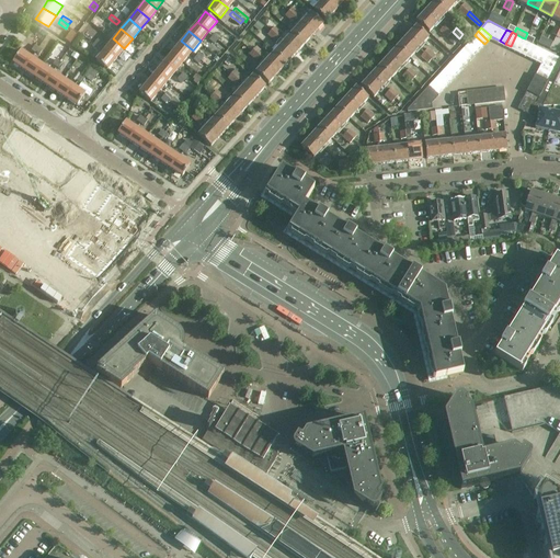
[(526,38),(527,40),(533,42),(536,36),(528,33),(526,38)]
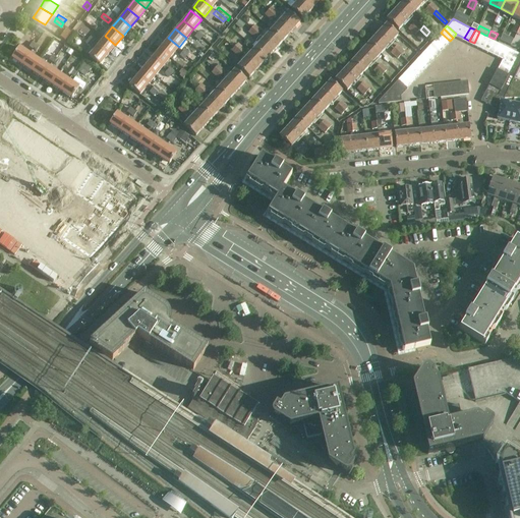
[(474,43),(478,46),(484,35),(479,32),(474,43)]
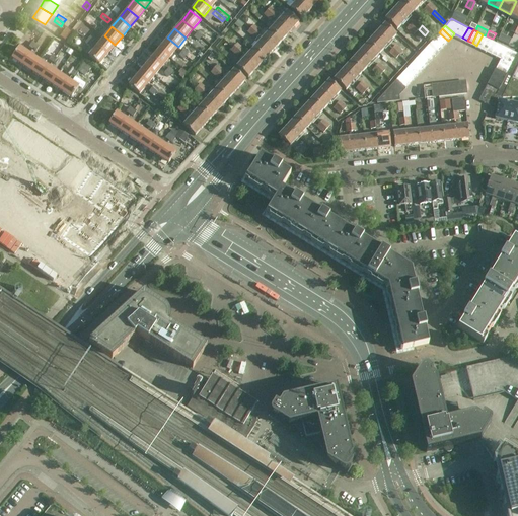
[(444,45),(448,41),(439,32),(435,37),(444,45)]
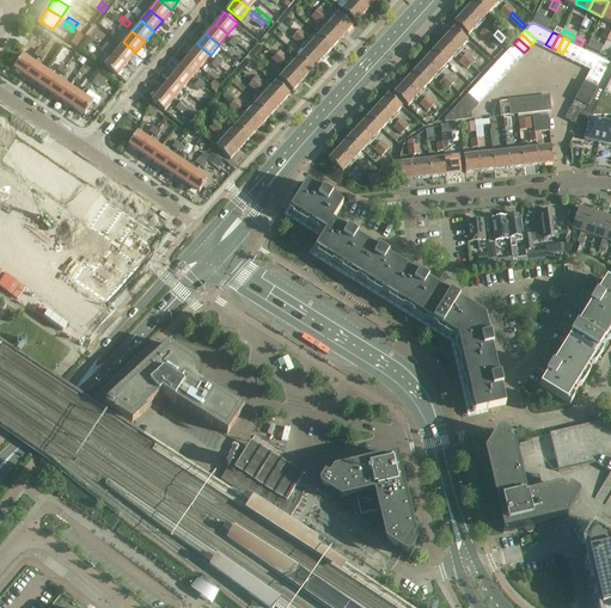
[(562,54),(568,56),(575,43),(574,42),(573,42),(569,41),(562,54)]
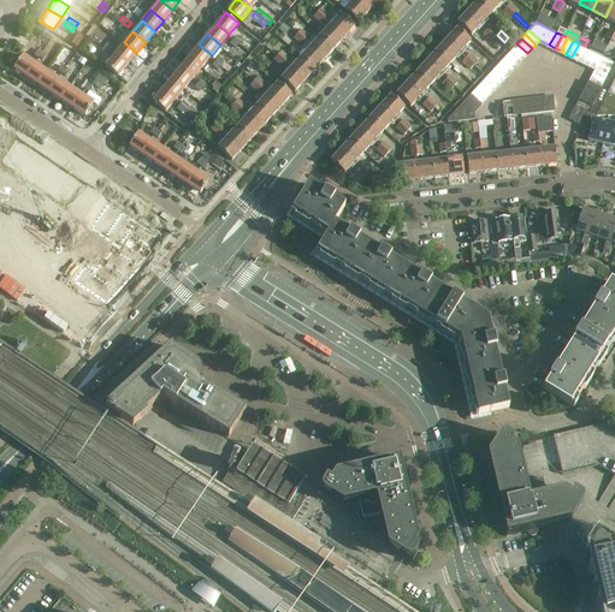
[(136,53),(124,42),(116,53),(128,63),(136,53)]
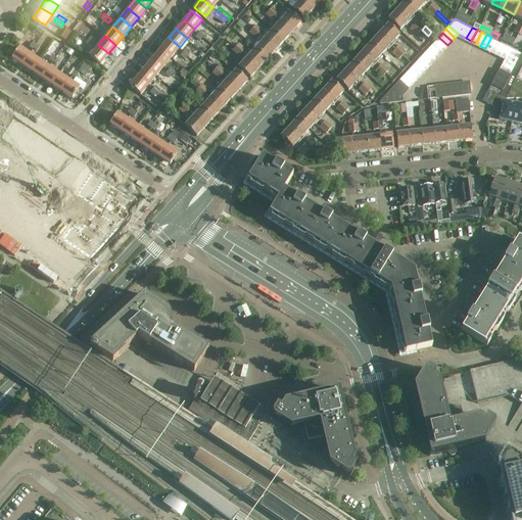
[(443,49),(447,45),(438,37),(434,41),(443,49)]
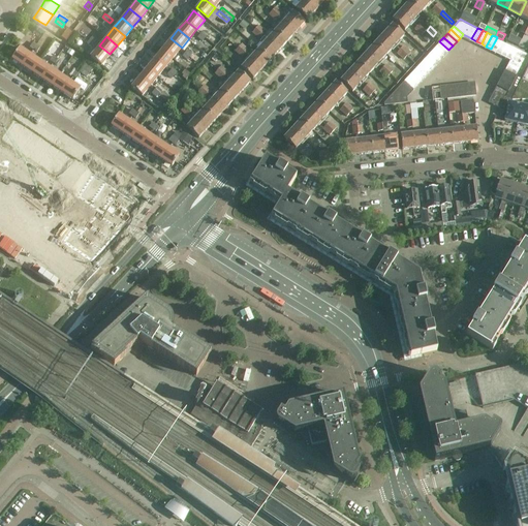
[(491,49),(496,52),(502,39),(497,37),(491,49)]
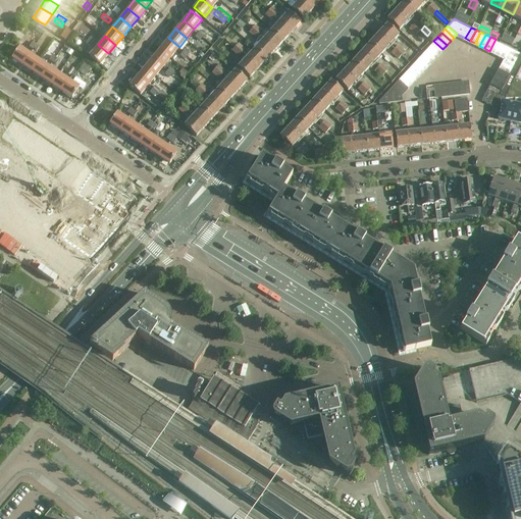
[(179,47),(168,38),(161,47),(171,56),(179,47)]
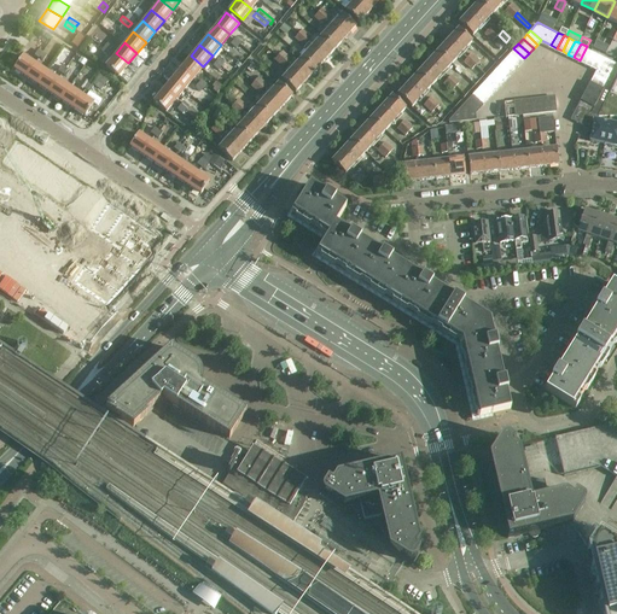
[(587,46),(580,60),(586,63),(593,50),(587,46)]
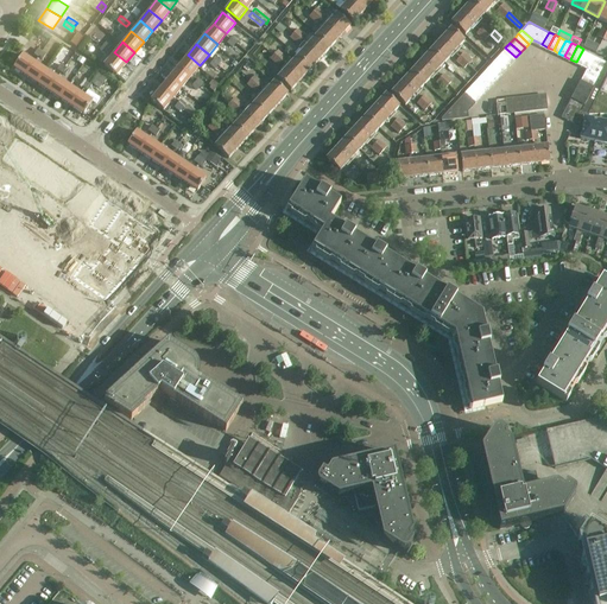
[(512,62),(516,57),(505,48),(501,52),(512,62)]
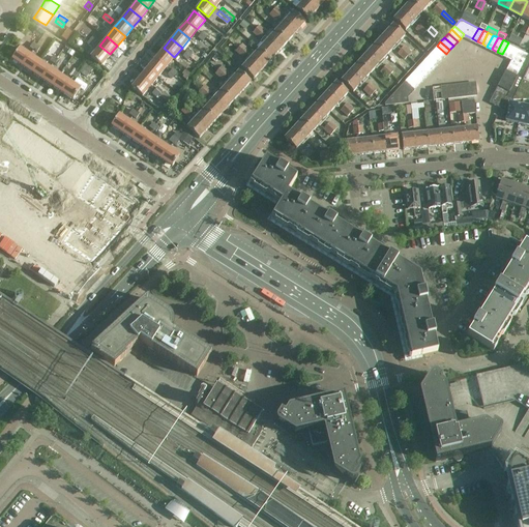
[(502,54),(507,56),(513,45),(508,42),(502,54)]
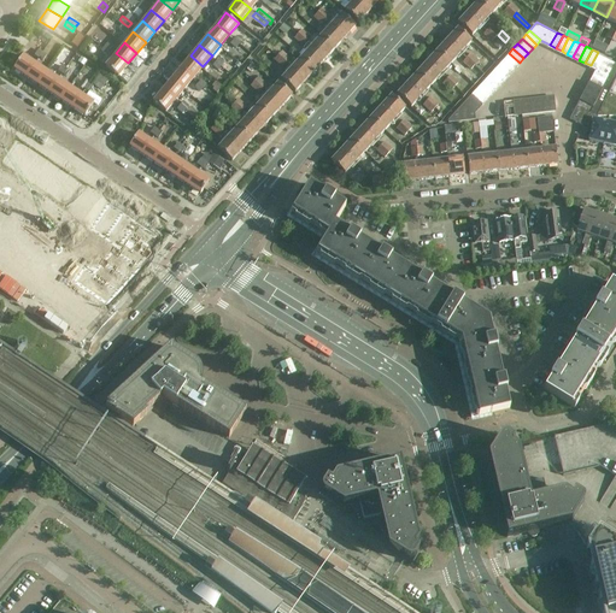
[(591,65),(596,69),(604,54),(598,52),(591,65)]
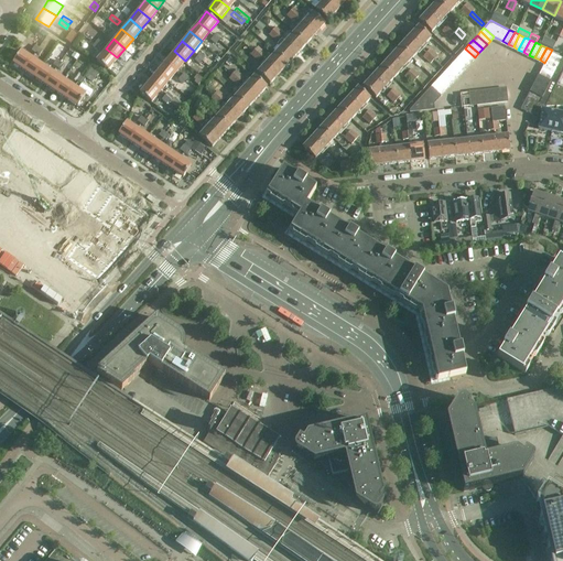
[(24,68),(33,55),(22,49),(13,61),(24,68)]
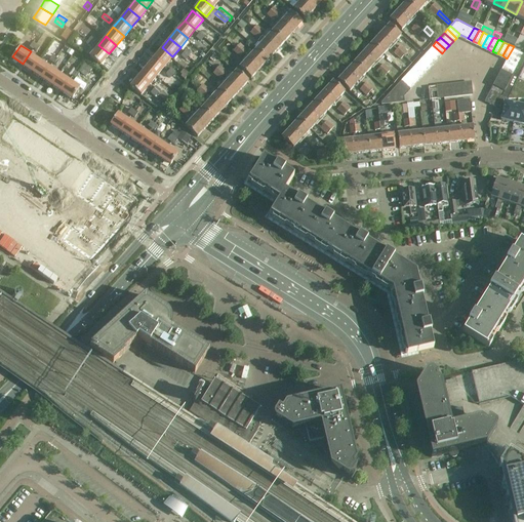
[(109,53),(98,45),(90,54),(102,64),(109,53)]
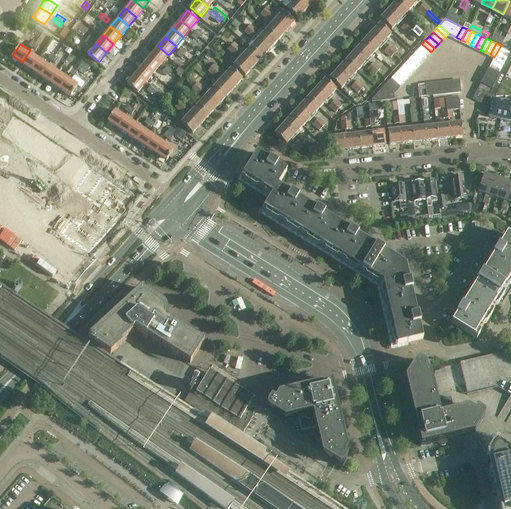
[(427,56),(431,52),(422,44),(418,48),(427,56)]
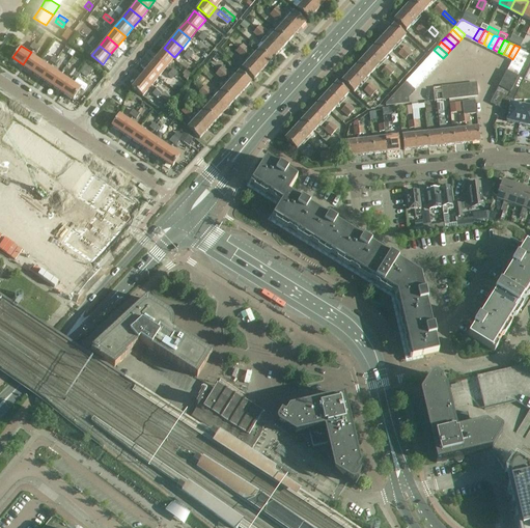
[(512,59),(510,64),(522,70),(529,55),(529,52),(520,47),(512,59)]
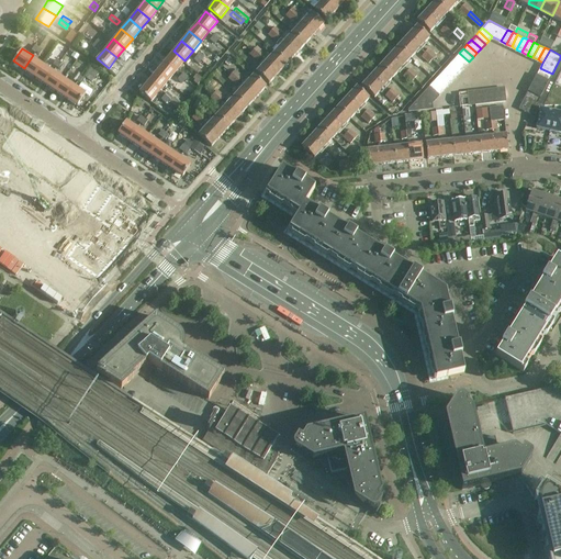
[(184,60),(174,51),(165,60),(177,70),(184,60)]
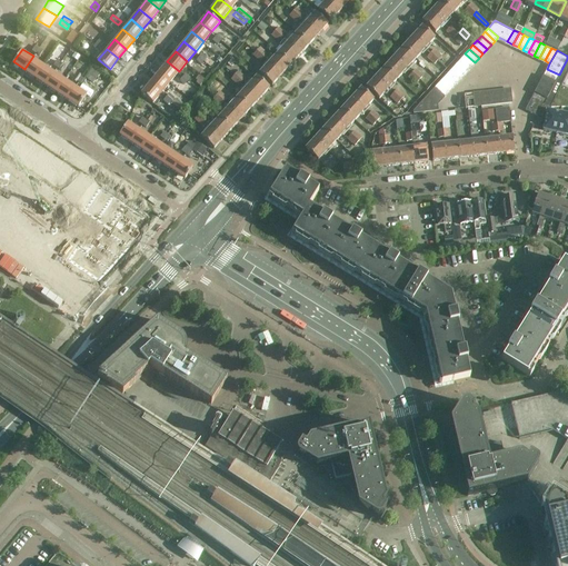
[(470,67),(475,62),(465,53),(460,58),(470,67)]
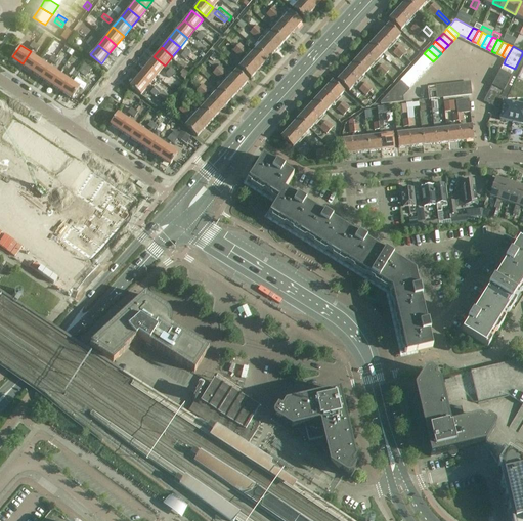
[(33,70),(41,58),(31,51),(23,63),(33,70)]
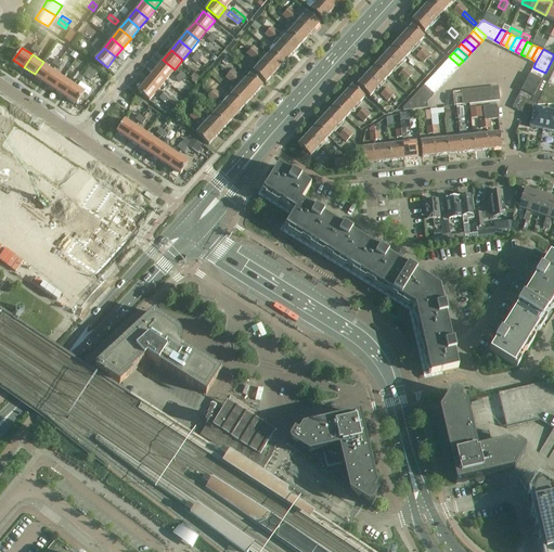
[(455,69),(459,65),(449,56),(446,61),(455,69)]
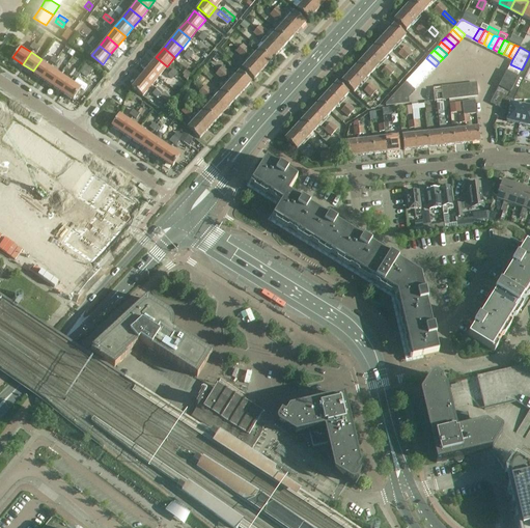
[(509,92),(508,94),(510,95),(514,98),(525,98),(529,98),(529,55),(522,70),(519,75),(517,79),(517,80),(513,85),(510,90),(509,92)]
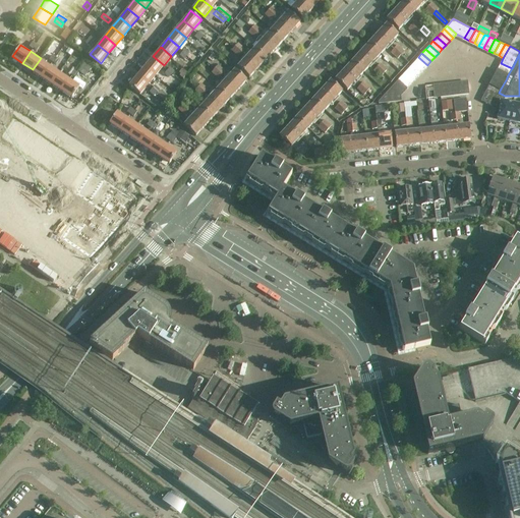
[(164,65),(153,56),(146,65),(156,74),(164,65)]
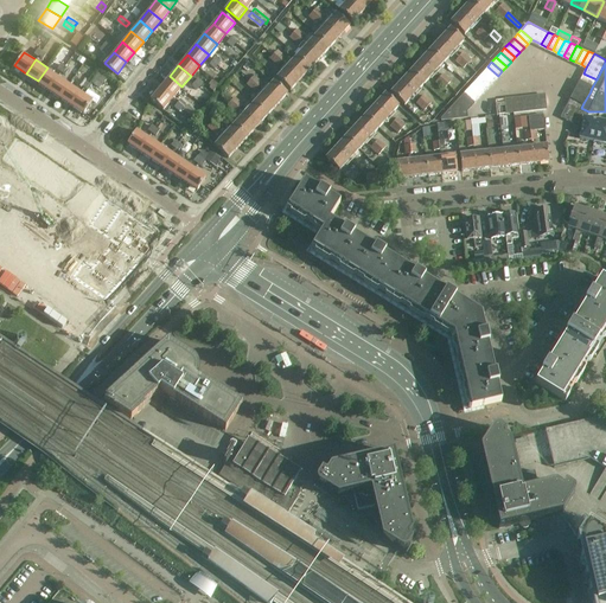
[(493,81),(498,76),(488,66),(483,71),(493,81)]
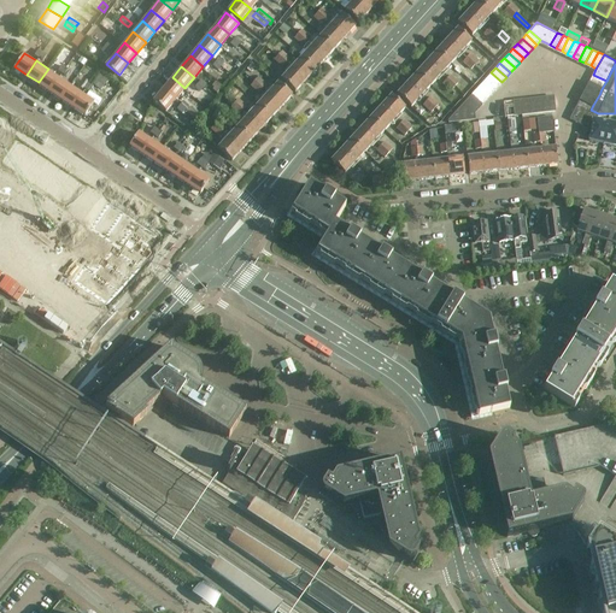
[(51,90),(59,76),(48,69),(39,82),(51,90)]
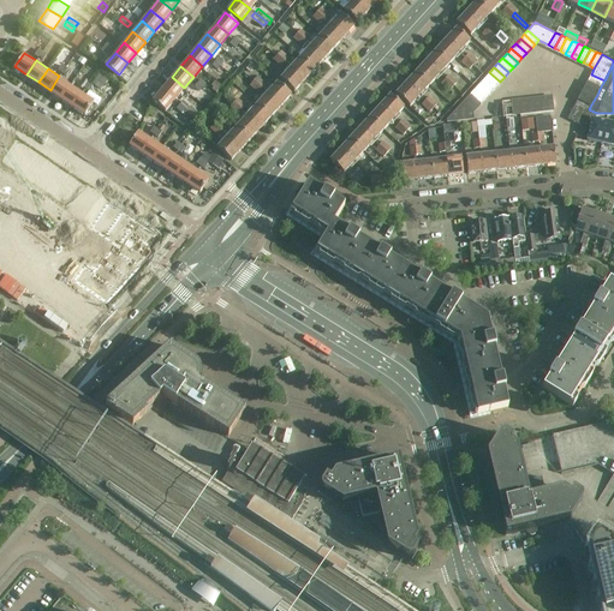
[(495,87),(500,82),(489,72),(484,77),(495,87)]
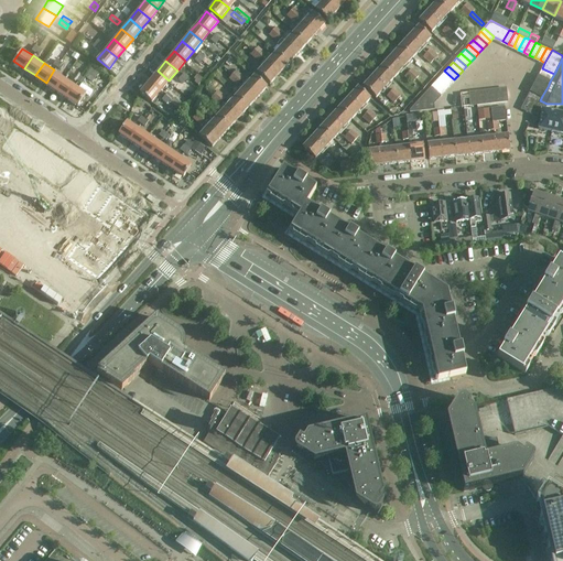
[(554,74),(542,68),(539,74),(551,79),(554,74)]
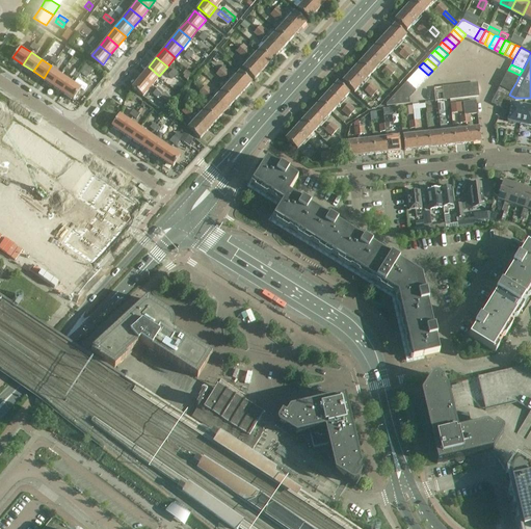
[(53,84),(61,73),(51,65),(44,78),(53,84)]
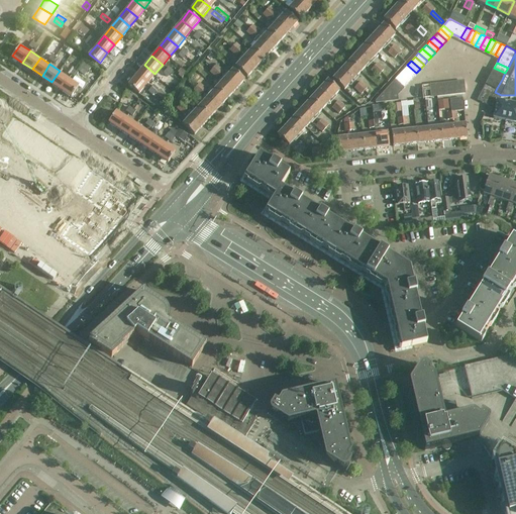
[(144,65),(136,74),(147,83),(155,74),(144,65)]
